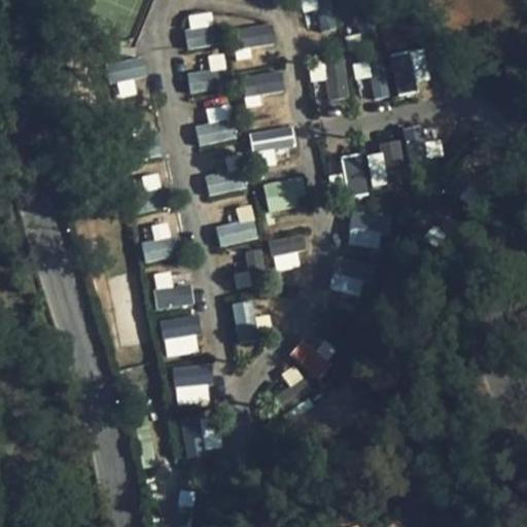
[(205,13),(185,15),(188,47),(209,45),(205,13)]
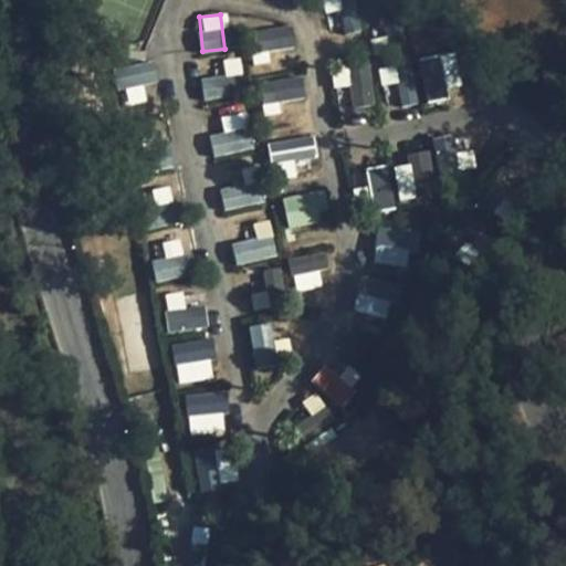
[(293,27),(258,29),(259,50),(294,48),(293,27)]
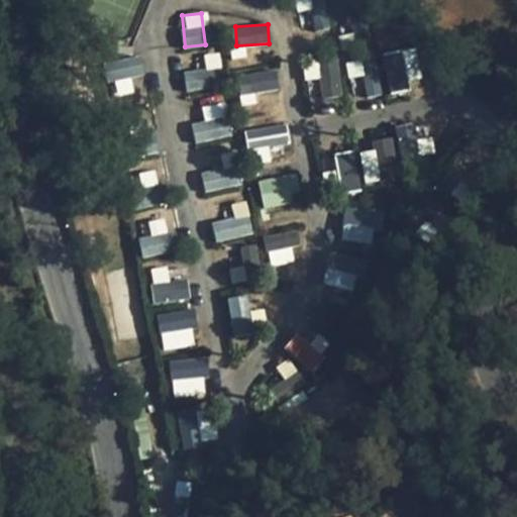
[(406,48),(383,54),(391,93),(414,88),(406,48)]
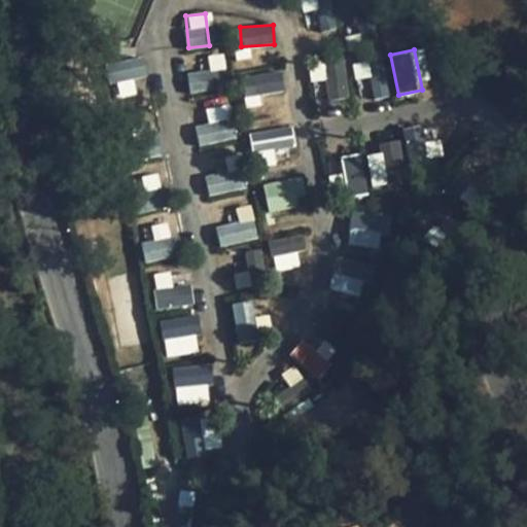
[(327,100),(349,98),(345,58),(311,62),(313,81),(325,79),(327,100)]
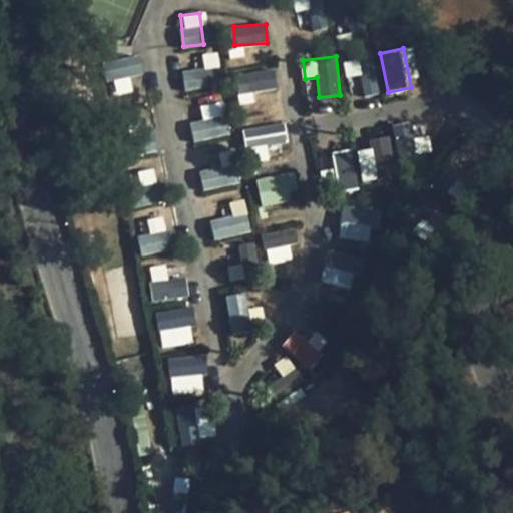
[(211,68),(182,71),(184,89),(213,86),(211,68)]
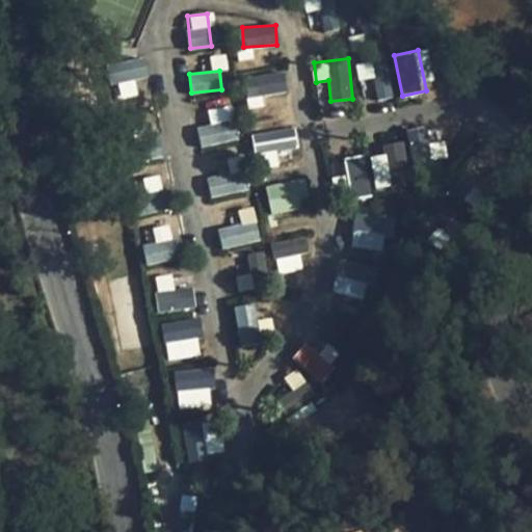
[(287,91),(285,71),(243,75),(245,96),(287,91)]
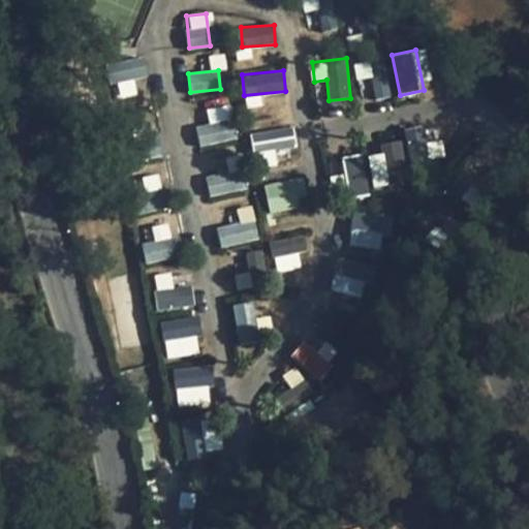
[(213,123),(196,126),(199,146),(237,139),(231,109),(211,113),(213,123)]
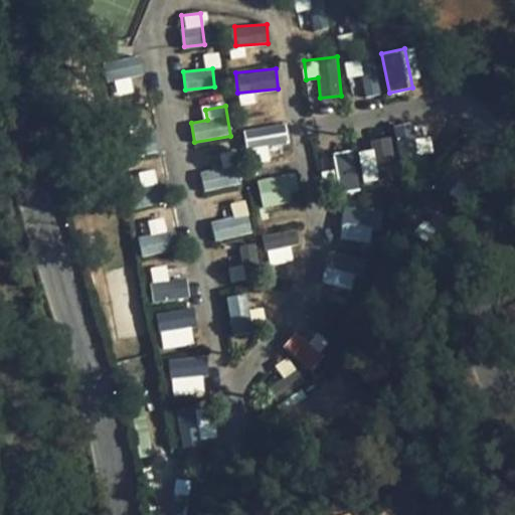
[(242,128),(245,148),(289,143),(286,123),(242,128)]
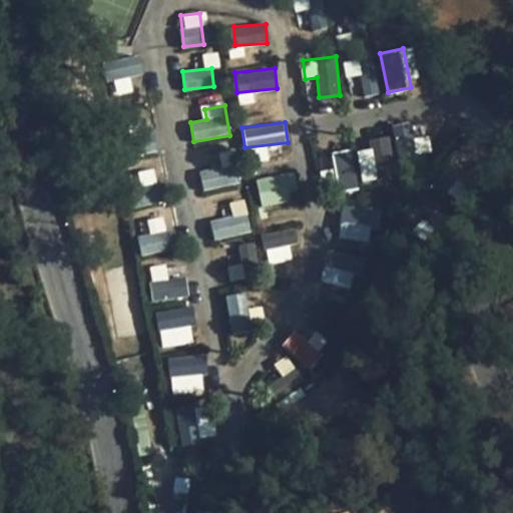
[(369,138),(370,148),(334,151),(337,182),(402,177),(400,157),(415,155),(413,123),(393,124),(394,135),(369,138)]
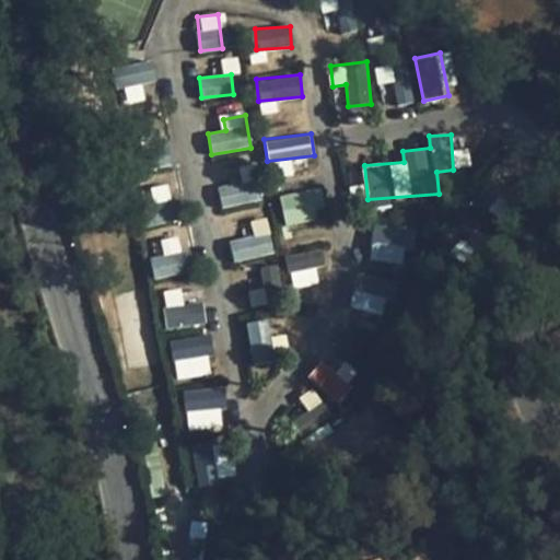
[(218,187),(222,208),(263,199),(256,165),(240,168),(243,183),(218,187)]
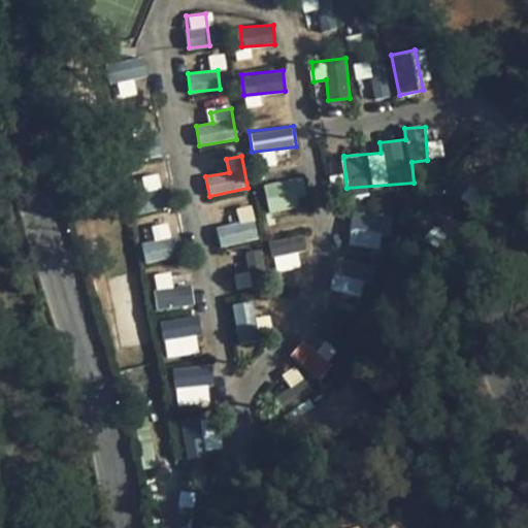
[(264,183),(266,207),(305,204),(303,178),(264,183)]
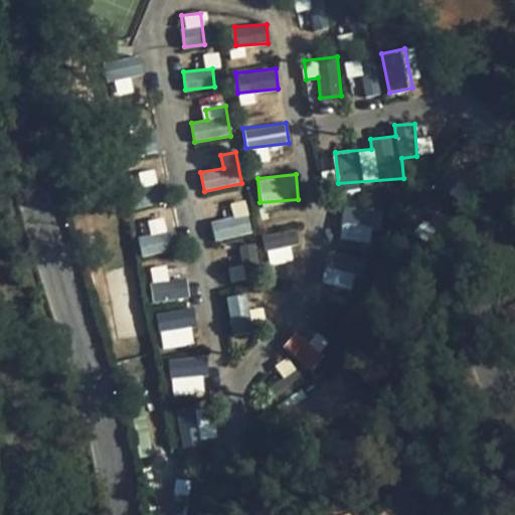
[(374,241),(376,207),(343,206),(341,239),(374,241)]
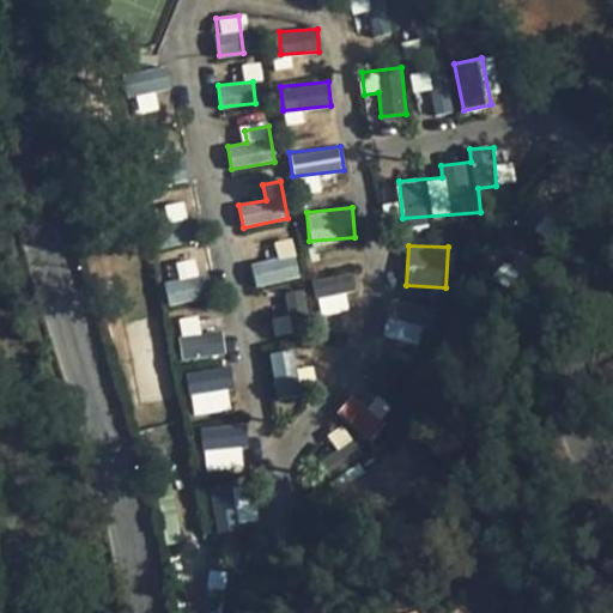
[(256,286),(301,278),(295,248),(250,256),(256,286)]
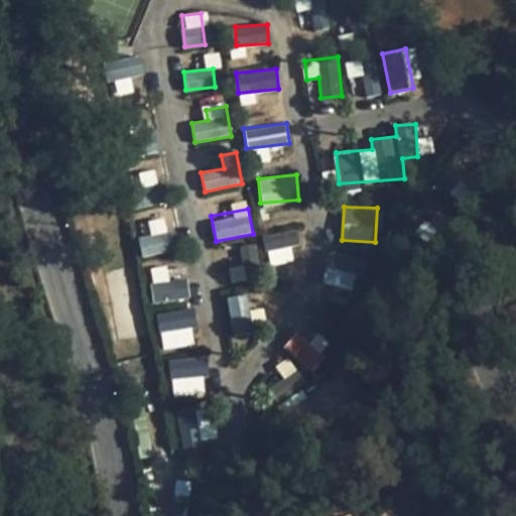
[(299,257),(290,229),(263,237),(272,266),(299,257)]
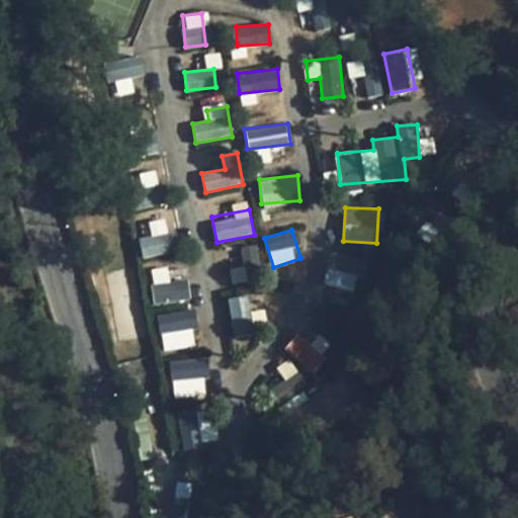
[(139,238),(144,258),(170,251),(164,231),(139,238)]
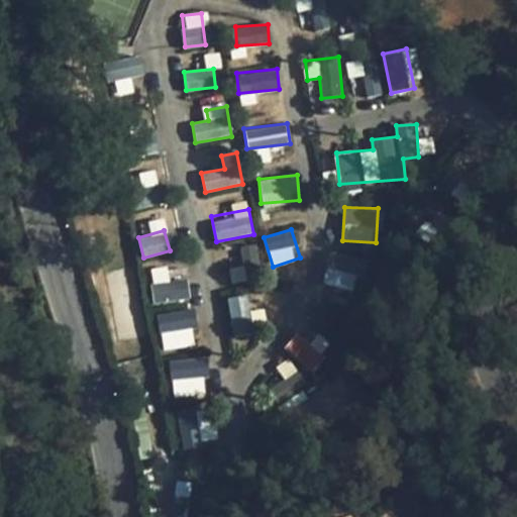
[(325,283),(355,289),(362,259),(331,252),(325,283)]
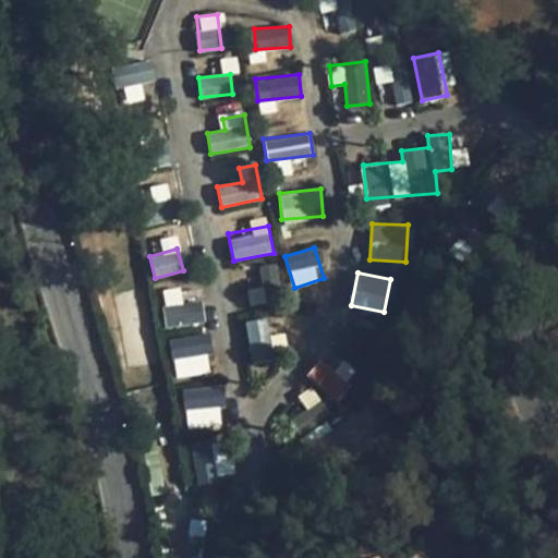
[(203,302),(162,306),(165,326),(205,322),(203,302)]
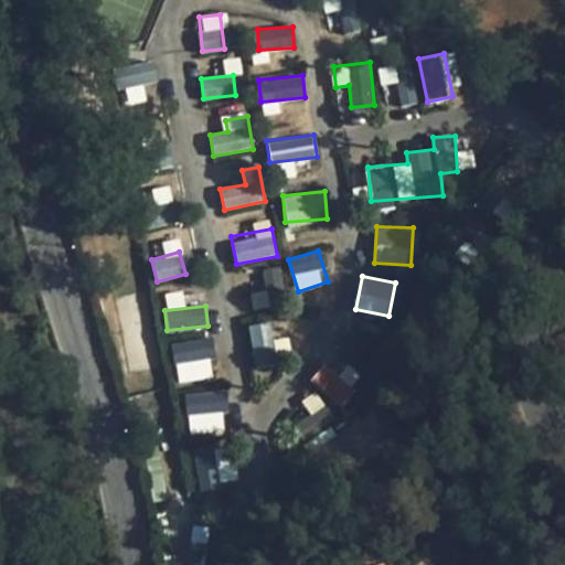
[(251,363),(272,365),(274,326),(254,324),(251,363)]
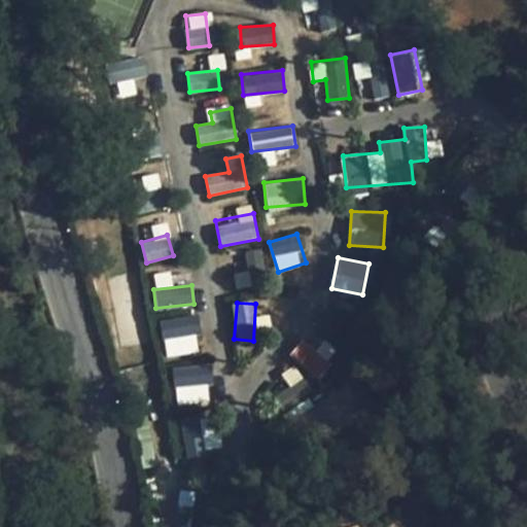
[(166,356),(200,352),(196,316),(162,319),(166,356)]
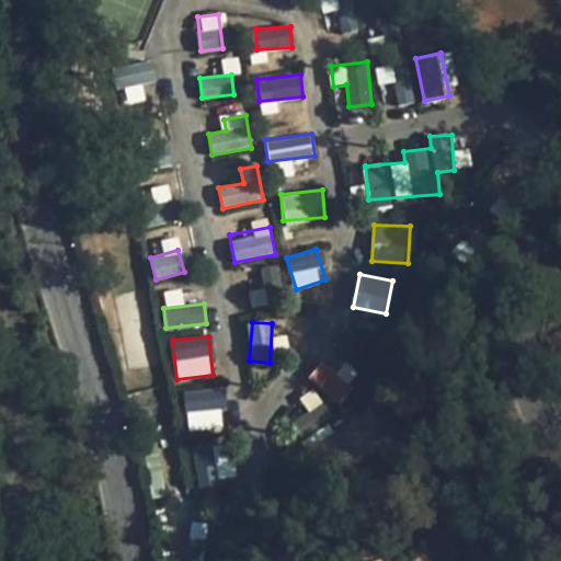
[(327,358),(308,377),(336,404),(355,386),(327,358)]
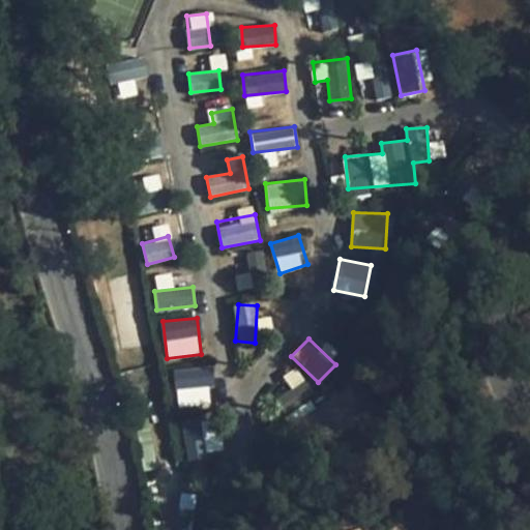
[(213,404),(209,365),(174,369),(177,407),(213,404)]
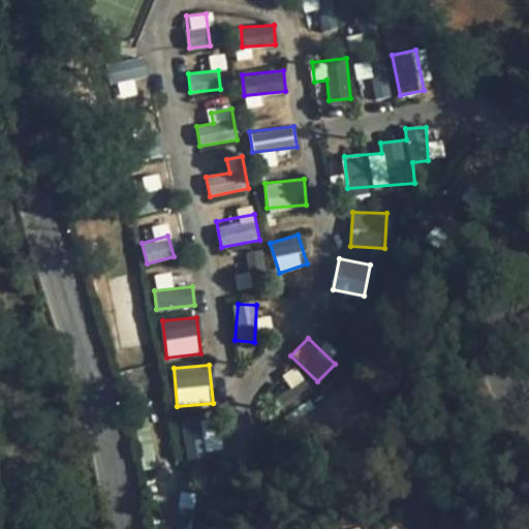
[(182,421),(185,458),(221,456),(218,417),(182,421)]
